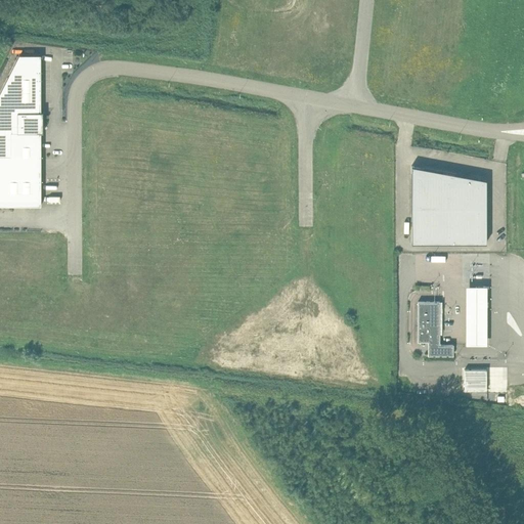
[(40,55),(18,55),(0,92),(0,205),(41,206),(40,132),(42,132),(42,131),(40,131),(40,114),(42,114),(42,112),(40,112),(40,55)]
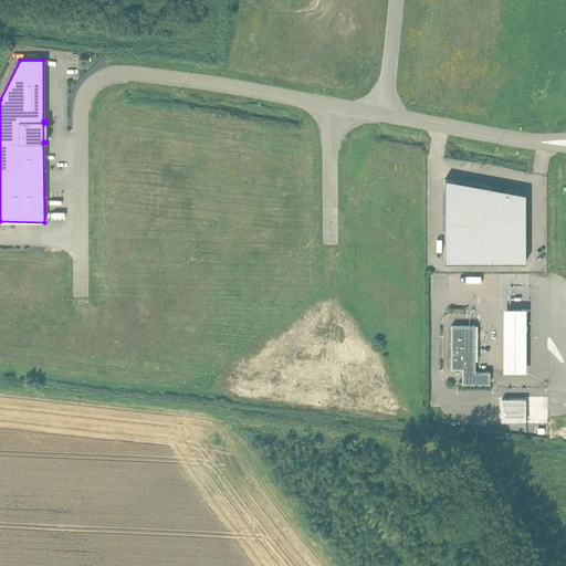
[(515,192),(444,179),(444,263),(525,263),(525,207),(524,207),(524,195),(515,194),(515,192)]
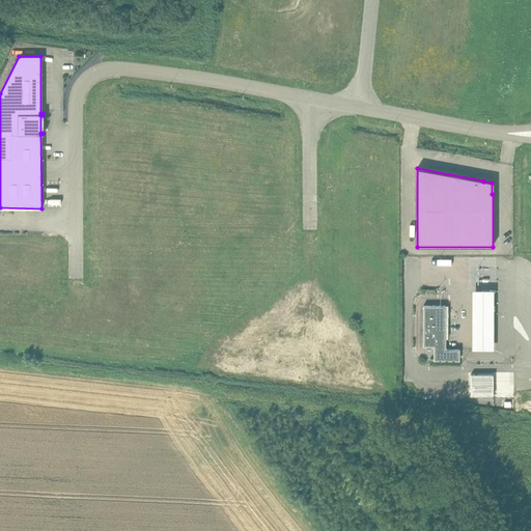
[(492,290),(471,289),(469,348),(491,350),(492,290)]
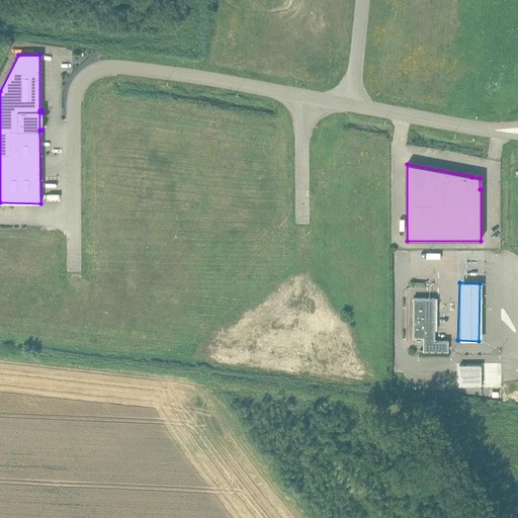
[(434,300),(435,298),(413,297),(413,337),(423,337),(423,351),(447,351),(447,341),(446,341),(434,341),(434,300)]
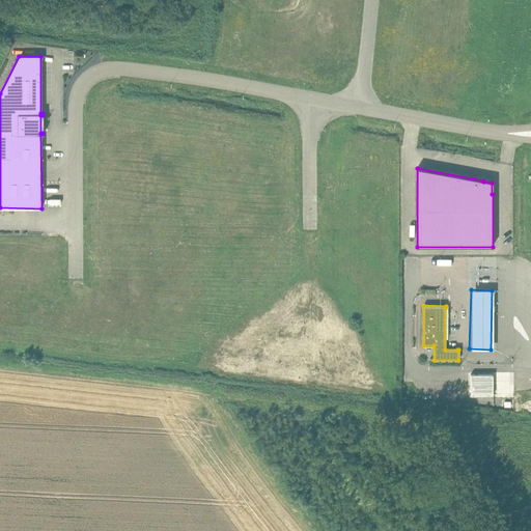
[(493,374),(470,374),(470,396),(493,396),(493,374)]
